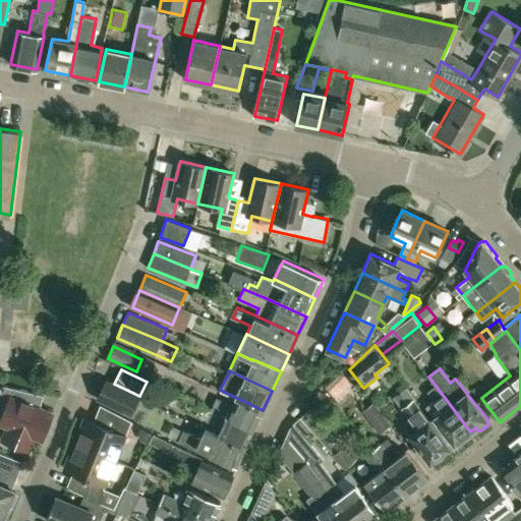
[(106,380),(98,398),(130,414),(139,396),(114,384),(113,384),(106,380)]
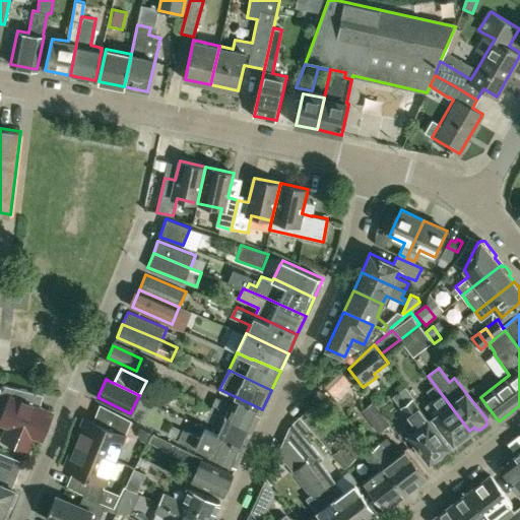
[(0,389),(0,424),(7,427),(2,439),(28,449),(34,437),(41,440),(52,411),(40,406),(43,395),(2,385),(0,389)]
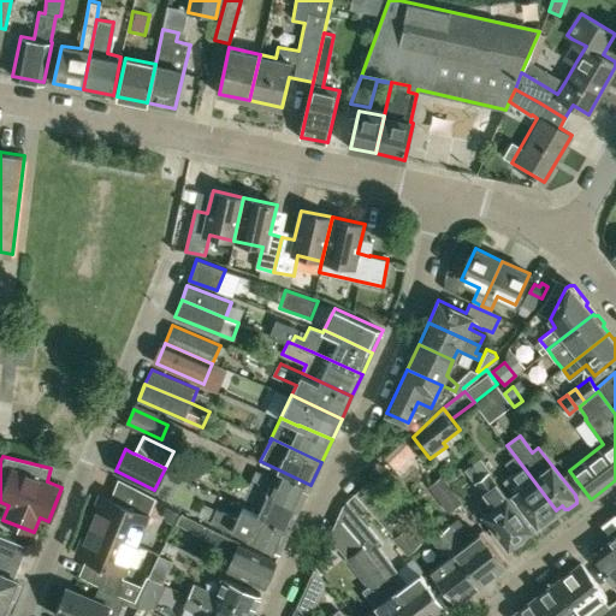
[(537,525),(556,510),(515,456),(505,462),(514,473),(504,480),(537,525)]
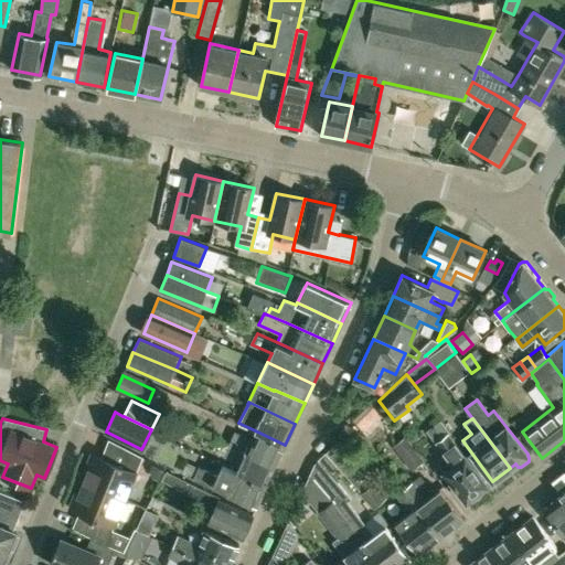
[(359,446),(365,433),(345,423),(339,437),(359,446)]
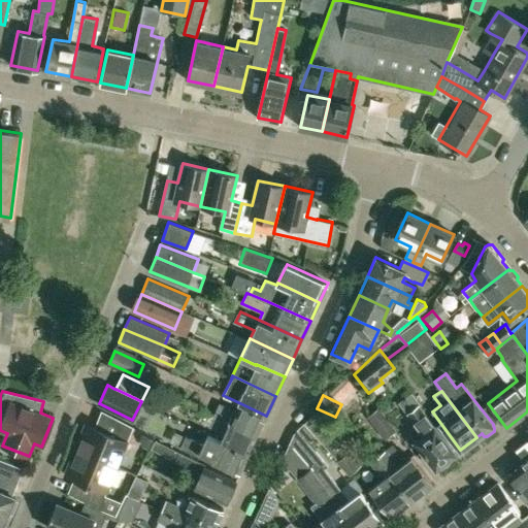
[(258,434),(266,416),(238,402),(235,409),(220,402),(215,415),(258,434)]
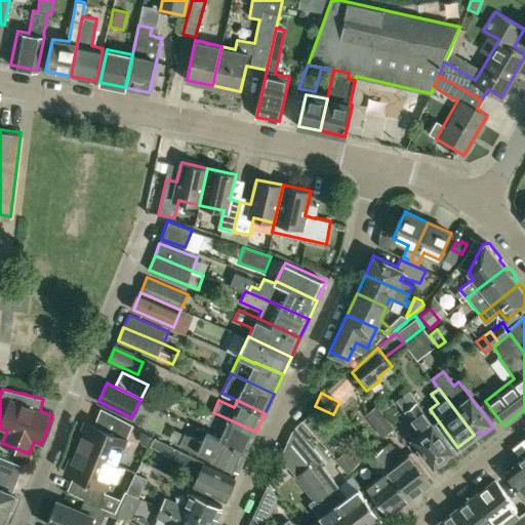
[(206,410),(188,402),(183,412),(202,420),(206,410)]
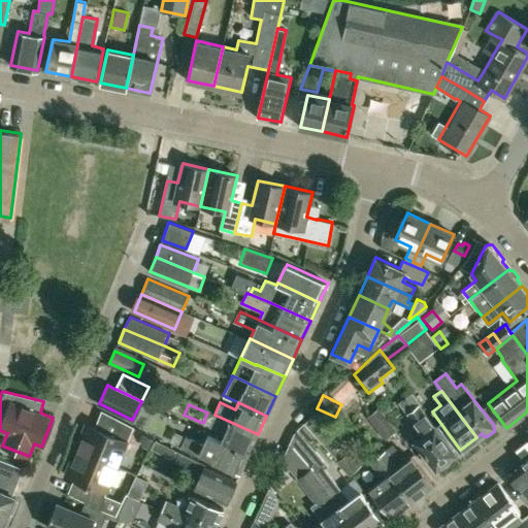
[(456,453),(442,436),(418,404),(407,414),(415,422),(410,425),(409,432),(416,440),(415,440),(436,468),(438,466),(441,467),(450,461),(449,458),(456,453)]
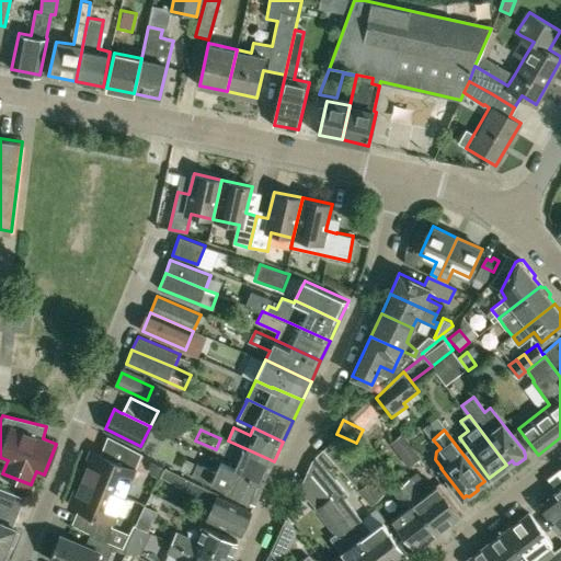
[(334,437),(322,448),(334,461),(357,488),(369,477),(350,454),(334,437)]
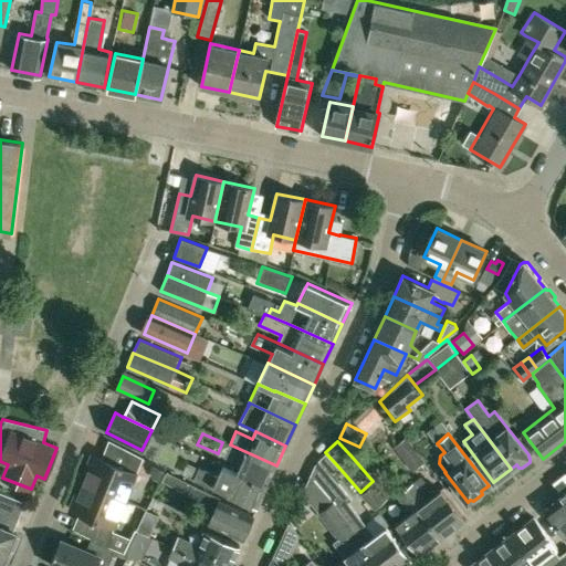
[(266,488),(276,465),(230,444),(224,457),(241,464),(237,472),(237,473),(266,488)]
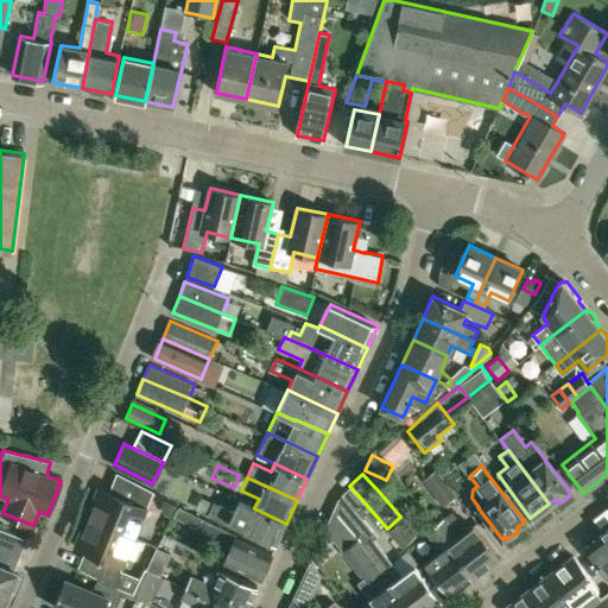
[(89,519),(134,538),(153,492),(138,483),(130,501),(99,488),(93,502),(96,504),(89,519)]
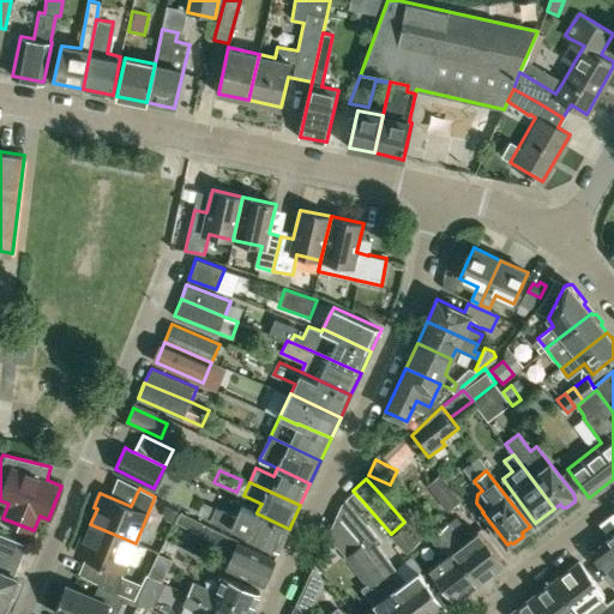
[(353,491),(345,498),(347,499),(359,512),(366,505),(353,491)]
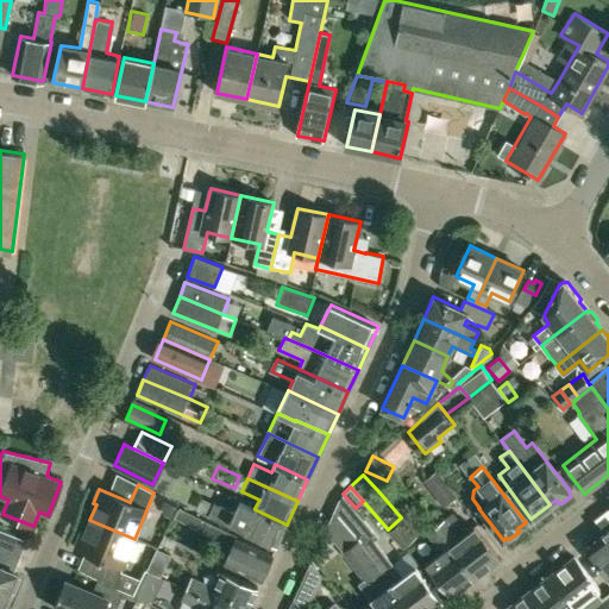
[(444,506),(456,497),(447,487),(437,495),(444,506)]
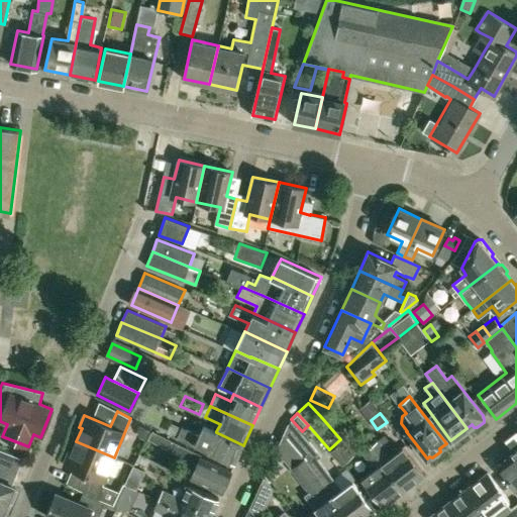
[(216,432),(216,431),(203,425),(199,435),(182,427),(176,438),(195,446),(196,445),(207,450),(234,463),(243,445),(216,432)]
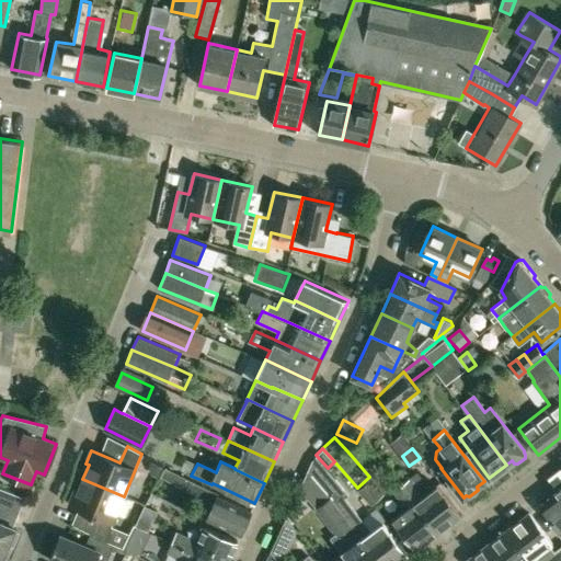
[(218,493),(197,483),(168,470),(163,480),(214,503),(206,518),(240,534),(251,511),(217,495),(218,493)]
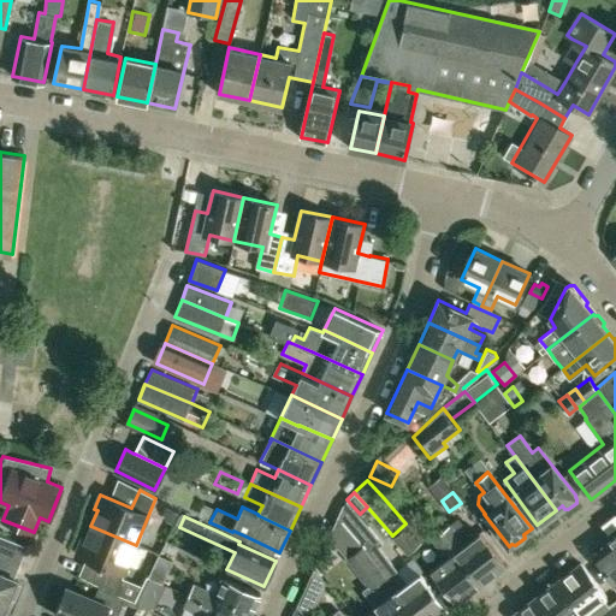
[(440,533),(481,585),(507,566),(481,533),(473,540),(457,520),(449,526),(440,533)]
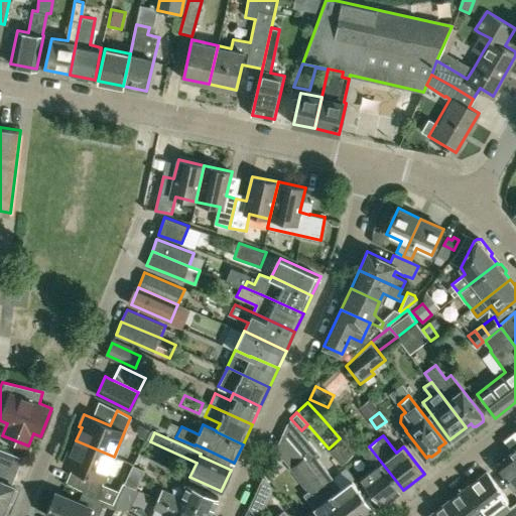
[(368,515),(375,511),(363,495),(353,481),(341,489),(332,477),(315,457),(318,454),(306,438),(294,448),(301,457),(323,483),(349,515),(368,515)]
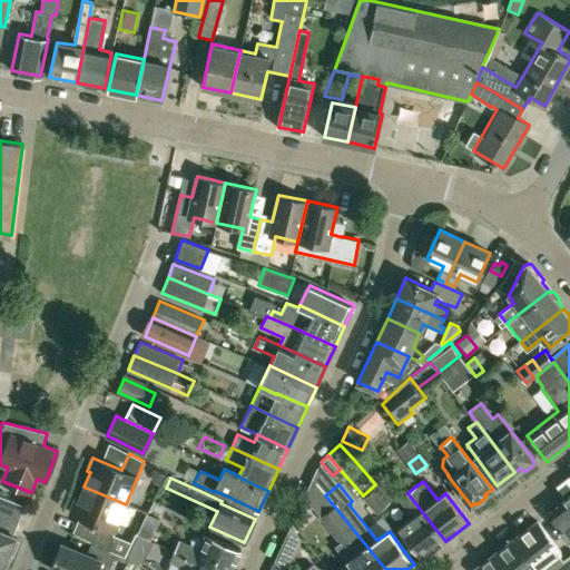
[(389,501),(375,484),(363,495),(375,512),(389,501)]
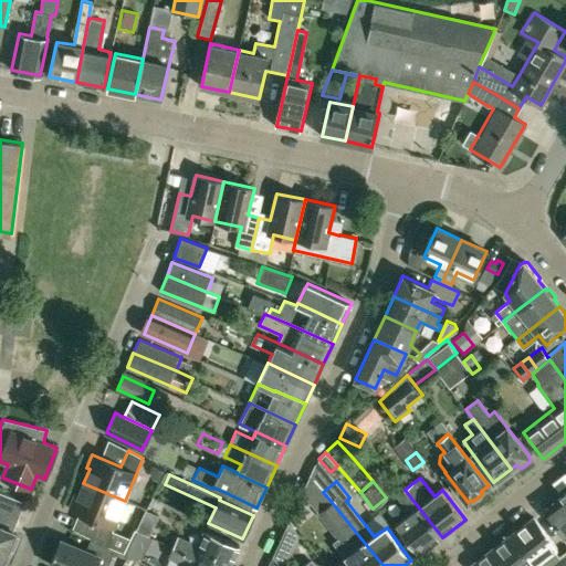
[(106,545),(125,501),(83,483),(77,496),(75,495),(70,509),(98,521),(92,538),(106,545)]
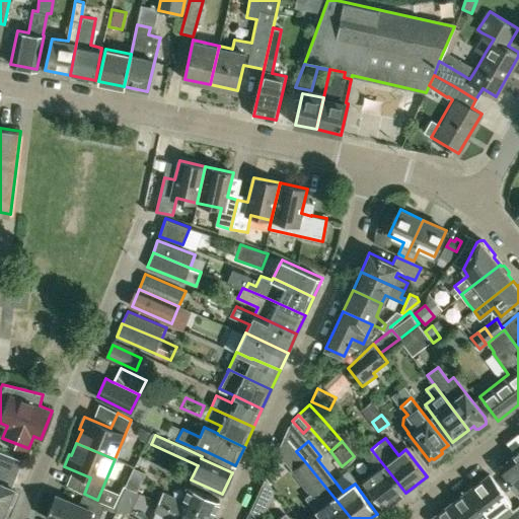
[(385,509),(405,493),(371,449),(365,454),(377,470),(364,480),(385,509)]
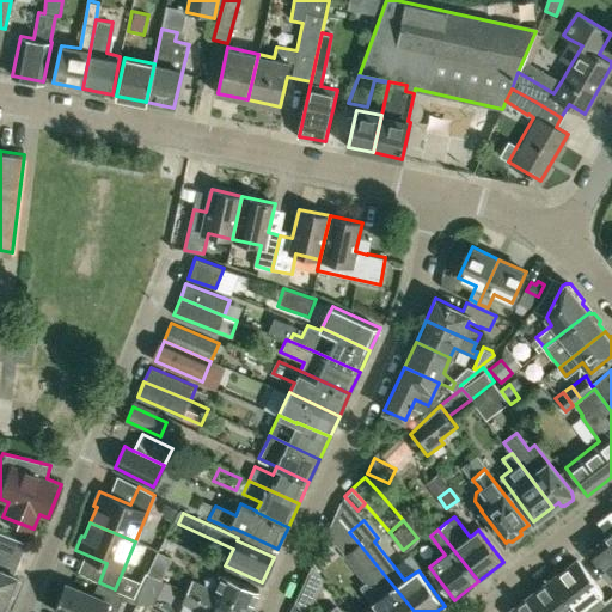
[(611,532),(589,550),(611,579),(611,532)]
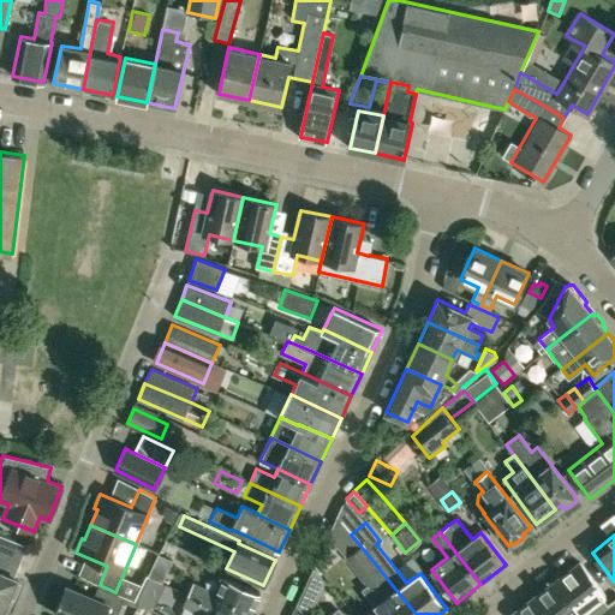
[(374,607),(380,614),(416,614),(384,575),(359,544),(347,555),(351,560),(369,584),(360,590),(374,607)]
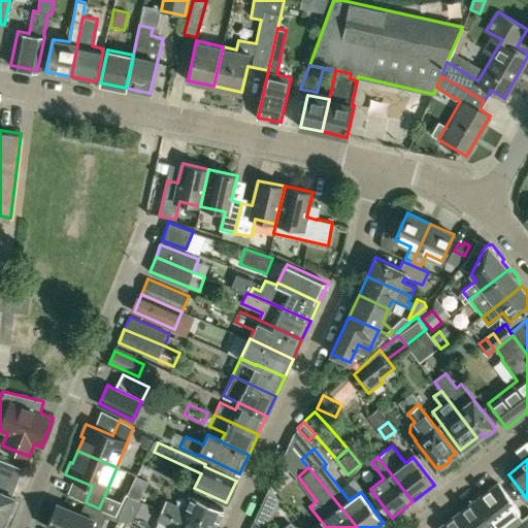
[(126,496),(137,501),(146,484),(135,477),(126,496)]
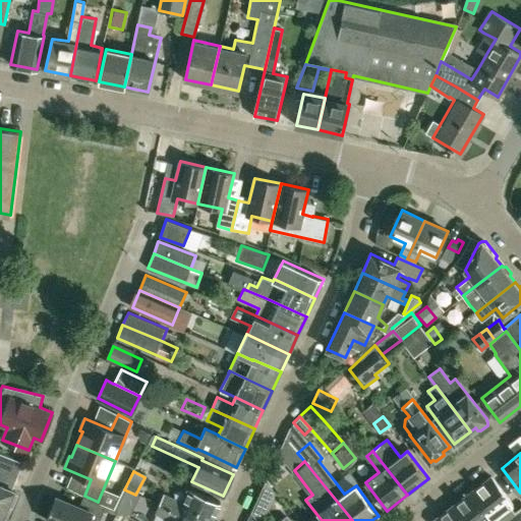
[(513,504),(504,491),(491,476),(470,493),(493,520),(520,520),(520,507),(515,512),(510,506),(513,504)]
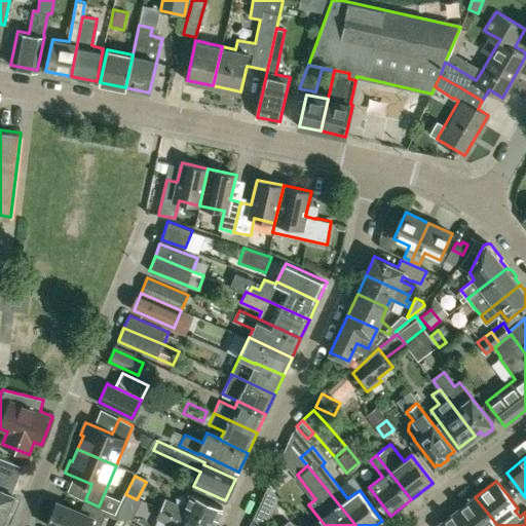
[(0,488),(0,517),(5,520),(8,510),(12,512),(17,498),(13,497),(14,494),(0,488)]
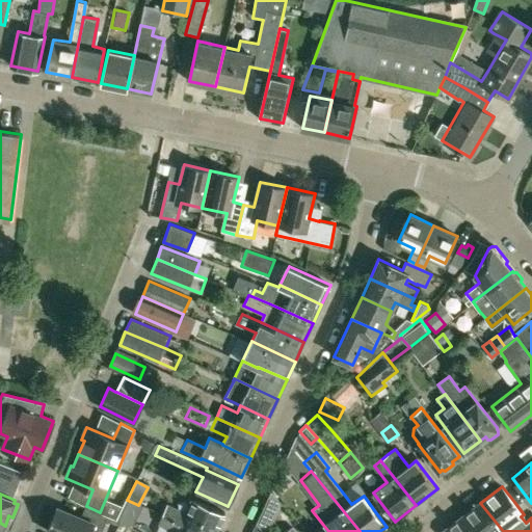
[(266,504),(274,513),(278,505),(270,496),(266,504)]
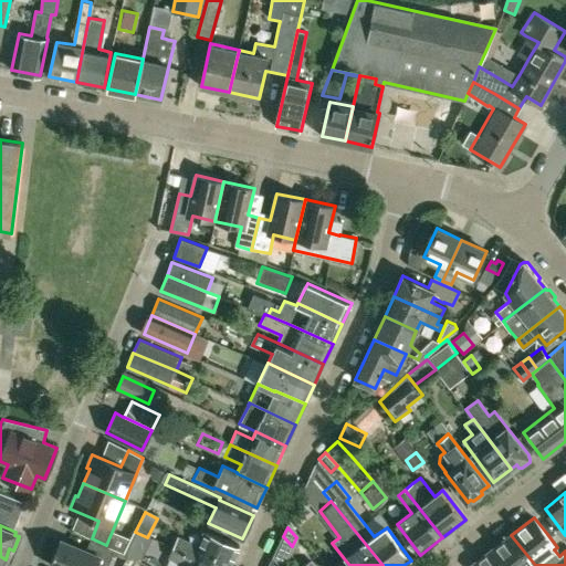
[(230,565),(240,545),(219,536),(206,531),(199,545),(178,535),(173,547),(213,565),(230,565)]
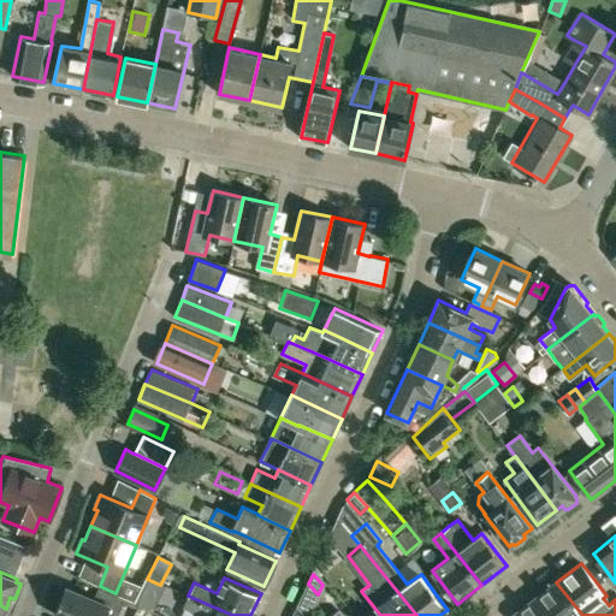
[(164,586),(160,585),(147,579),(134,603),(141,608),(153,614),(164,586)]
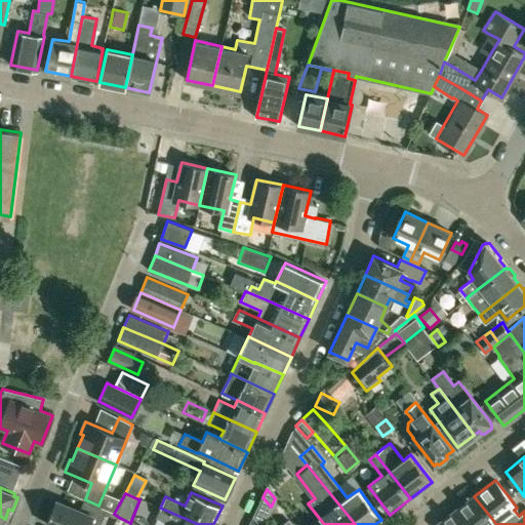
[(496,524),(474,496),(438,524),(439,524),(496,524)]
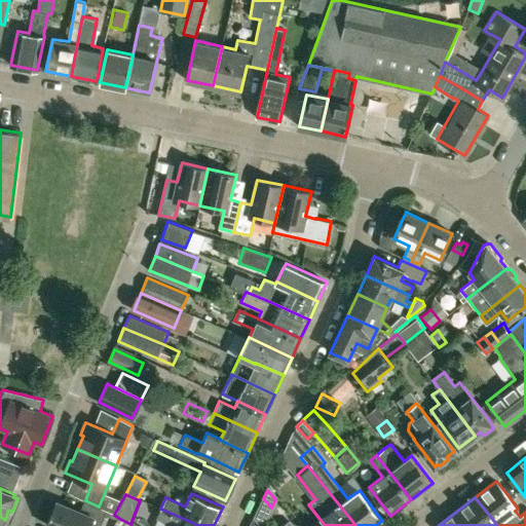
[(79,512),(55,502),(46,525),(48,525),(89,525),(91,523),(98,525),(100,525),(106,513),(84,500),(79,512)]
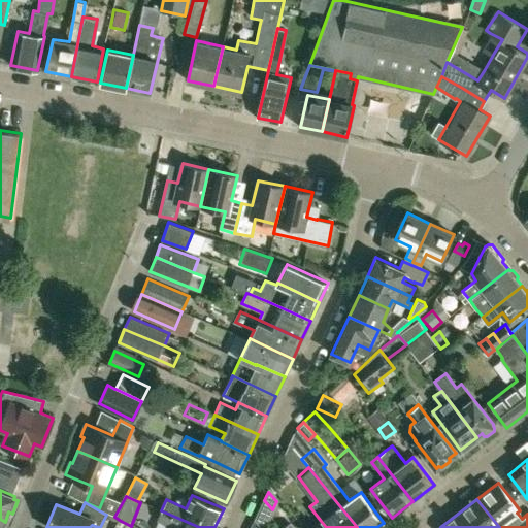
[(199,527),(161,510),(157,520),(174,527),(199,527)]
